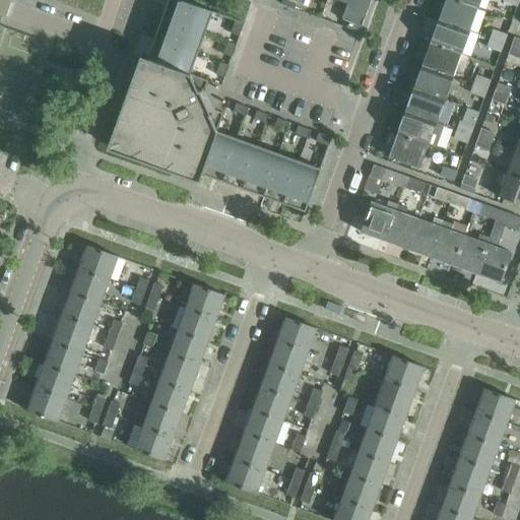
[(180,0),(168,0),(161,17),(205,34),(212,11),(180,0)]
